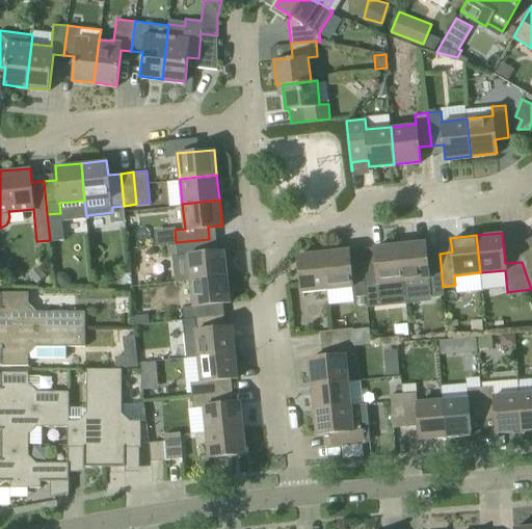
[(531,254),(522,262),(531,289),(531,288),(531,237),(528,241),(531,247),(531,254)]
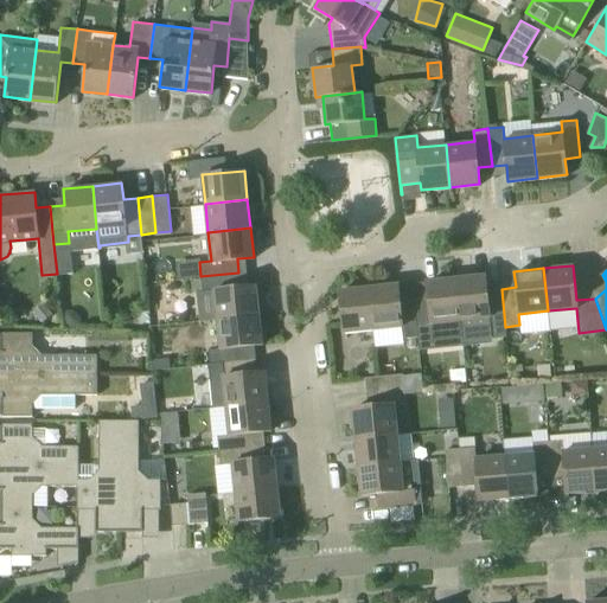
[(240,287),(238,273),(200,276),(203,292),(213,290),(217,319),(260,314),(256,284),(240,287)]
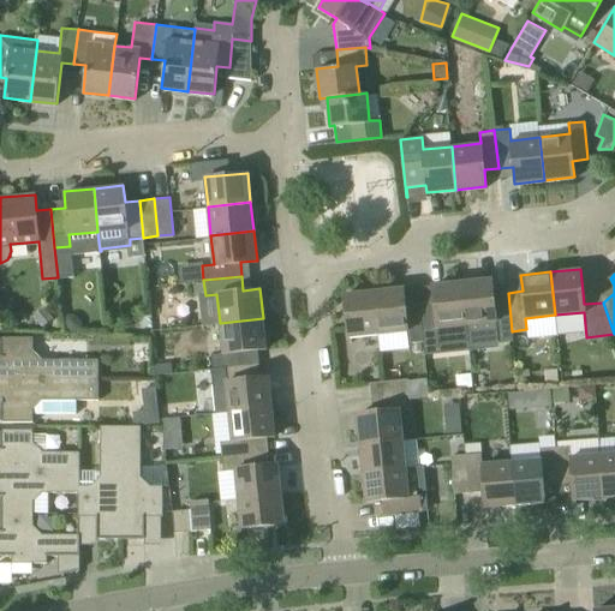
[(461,281),(466,324),(469,342),(512,337),(512,331),(508,293),(494,294),(491,277),(461,281)]
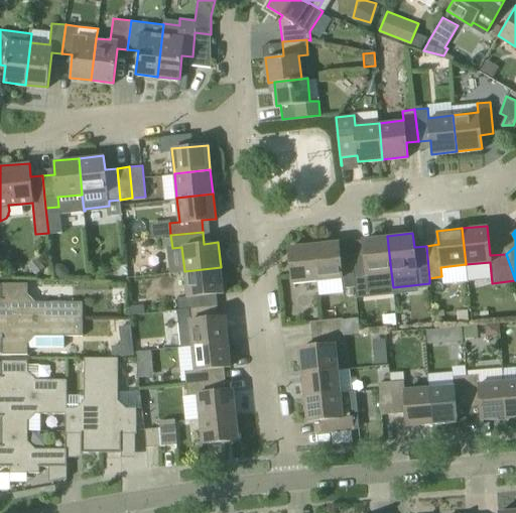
[(391,272),(387,236),(363,239),(364,252),(352,253),(355,285),(368,284),(367,274),(391,272)]
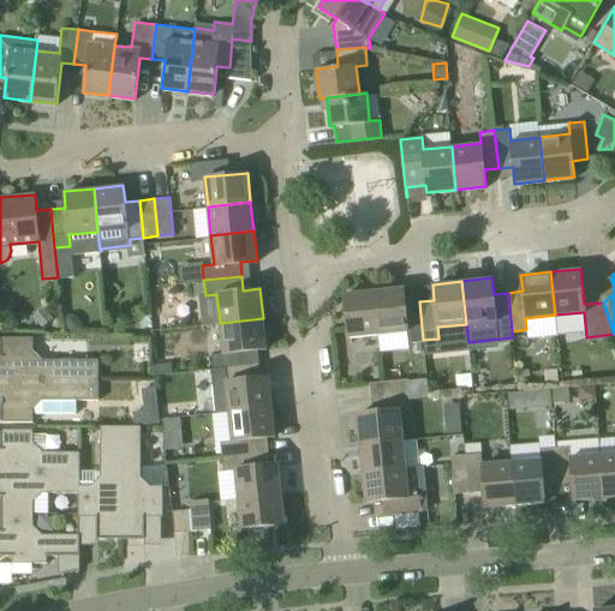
[(374,291),(378,334),(407,330),(408,342),(423,340),(419,301),(405,304),(402,287),(374,291)]
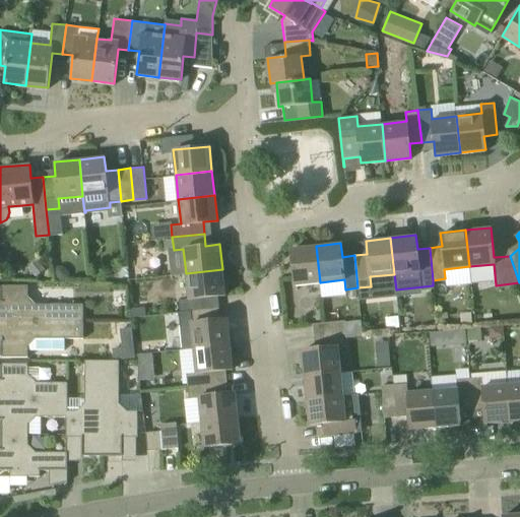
[(320,282),(316,246),(290,248),(295,284),(320,282)]
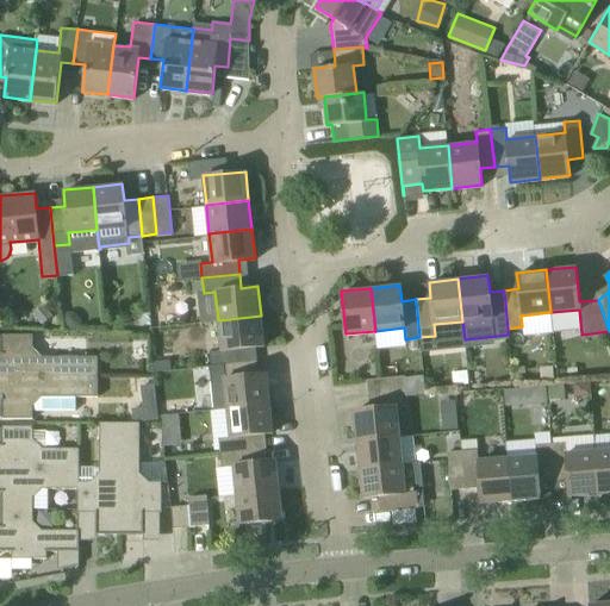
[(263,345),(261,316),(218,320),(221,349),(210,350),(211,364),(249,361),(248,347),(263,345)]
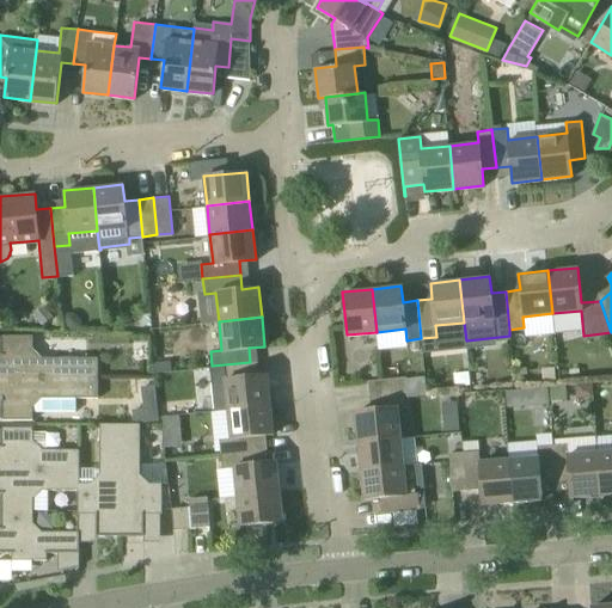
[(0,351),(0,375),(98,376),(98,356),(42,356),(32,347),(32,335),(2,335),(2,352),(0,351)]
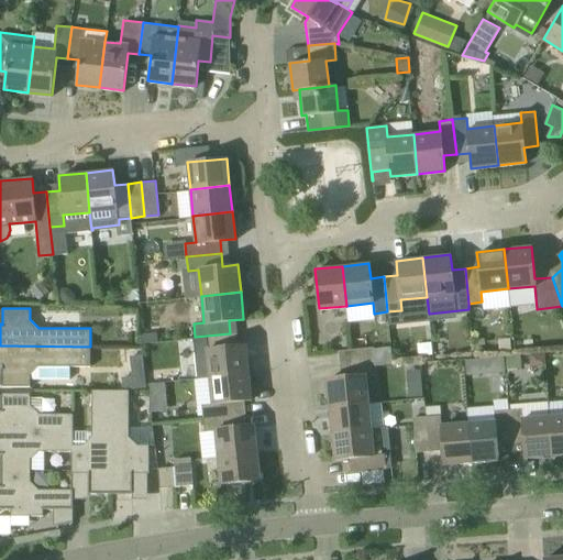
[(230,333),(195,337),(186,338),(186,347),(196,347),(196,350),(207,349),(209,376),(249,372),(246,344),(231,347),(230,333)]
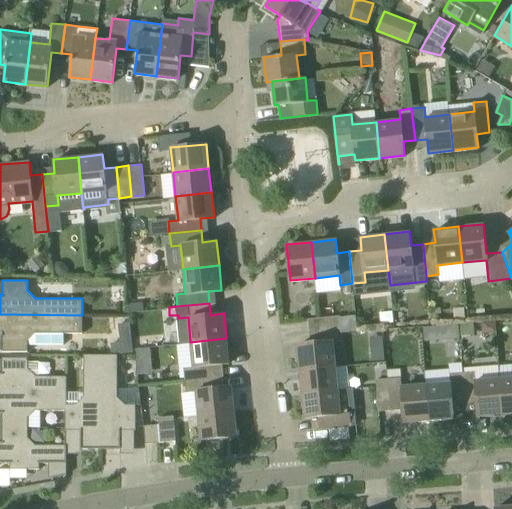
[(82,315),(0,314),(0,334),(2,335),(2,350),(27,350),(27,339),(35,332),(82,332),(82,315)]
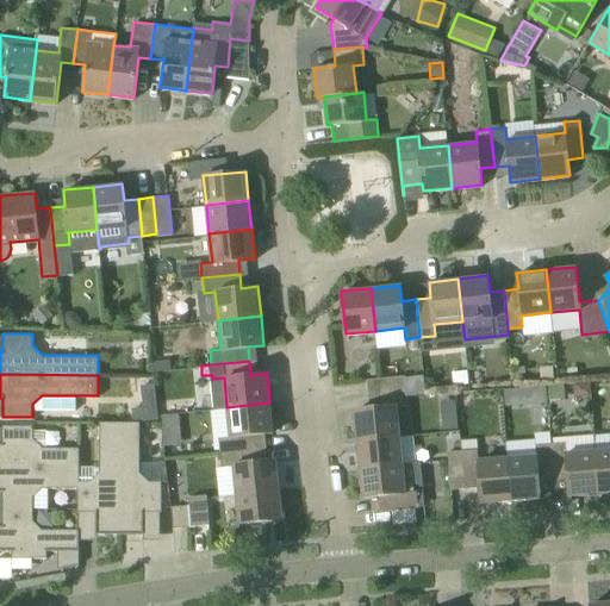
[(367,379),(368,393),(406,389),(404,375),(367,379)]
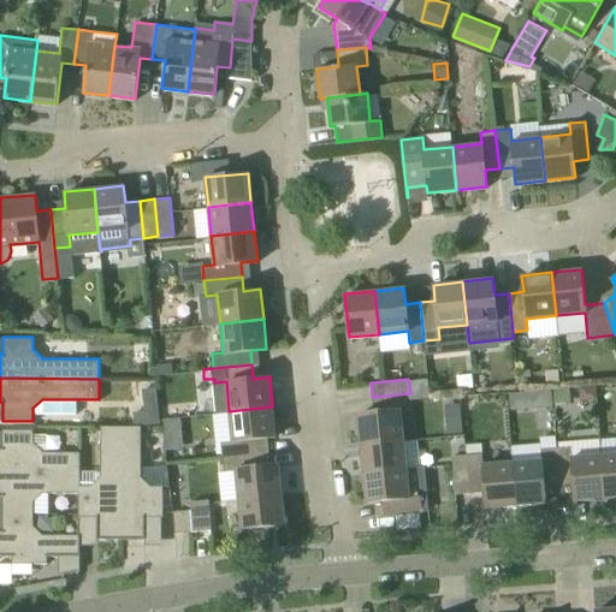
[(144,409),(132,410),(134,423),(159,421),(155,386),(142,387),(144,409)]
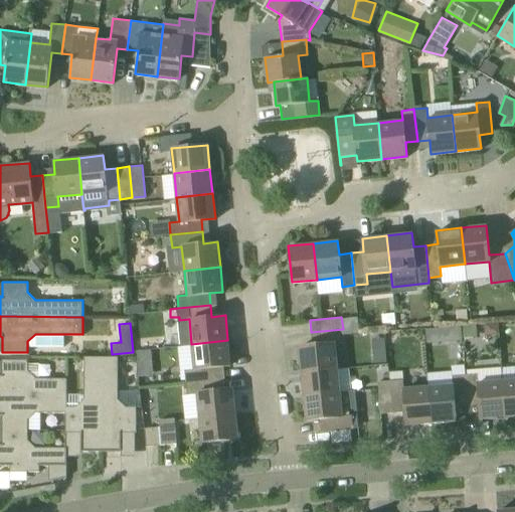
[(299,346),(301,370),(337,366),(337,364),(347,363),(344,342),(343,329),(311,332),(312,344),(299,346)]
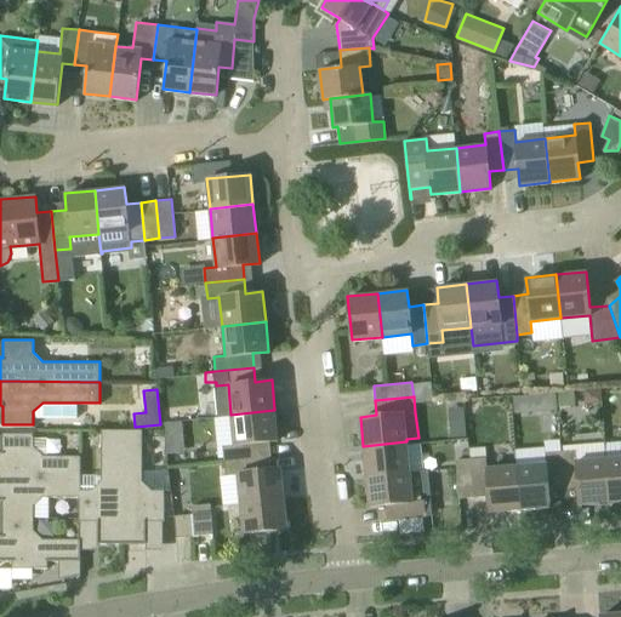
[(278,439),(274,410),(231,415),(234,444),(222,445),(224,460),(262,456),(261,441),(278,439)]
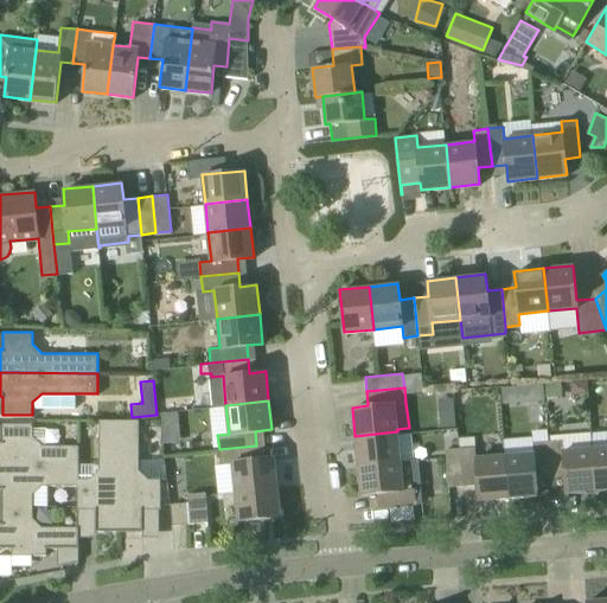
[(160,414),(161,423),(179,422),(178,412),(160,414)]
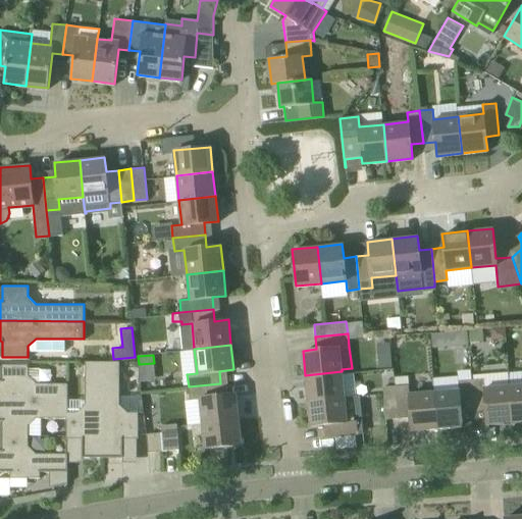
[(82,457),(102,457),(102,360),(85,360),(85,404),(77,411),(67,411),(67,434),(67,437),(82,437),(82,457)]
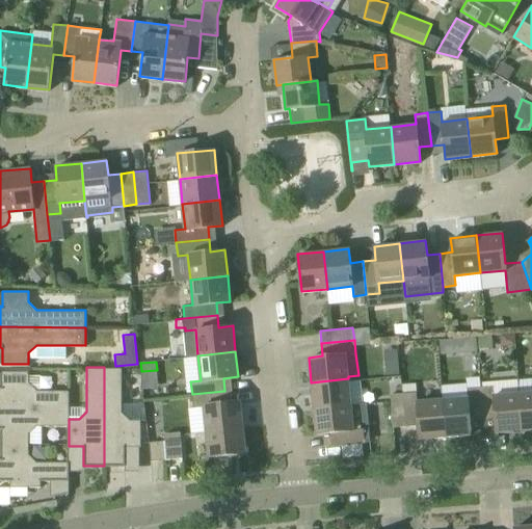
[(122,367),(104,367),(104,466),(125,466),(125,446),(139,446),(140,446),(140,419),(130,419),(122,412),(122,367)]
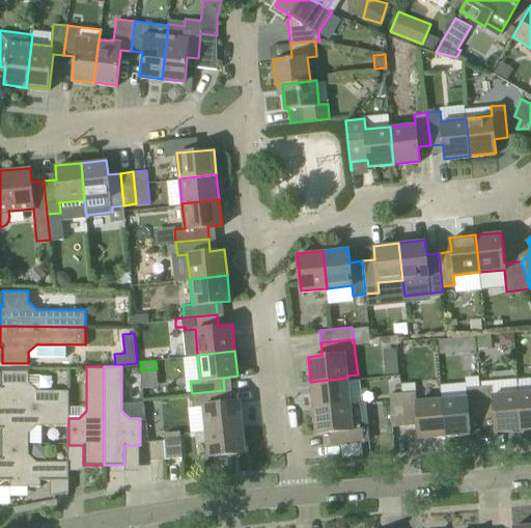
[(0,406),(68,407),(68,389),(36,389),(28,382),(28,370),(2,370),(2,386),(0,386),(0,406)]
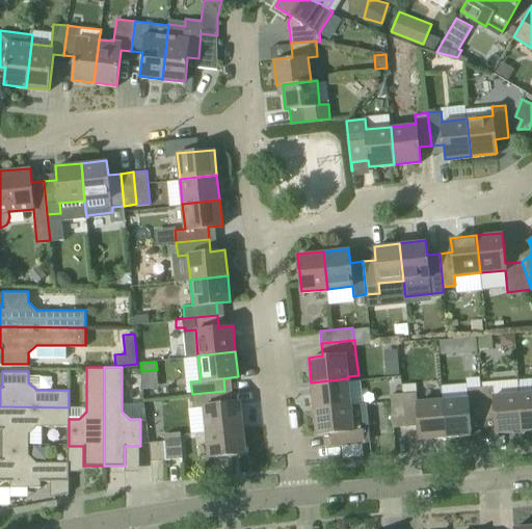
[(311,382),(314,408),(351,404),(348,378),(311,382)]
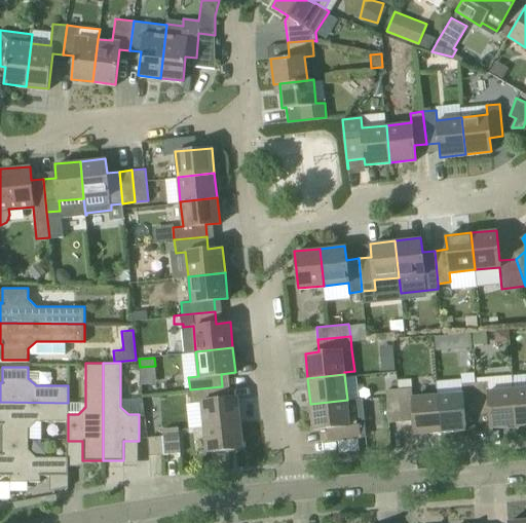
[(398,379),(398,387),(399,387),(401,420),(414,419),(415,434),(440,432),(437,395),(412,397),(411,386),(411,378),(398,379)]
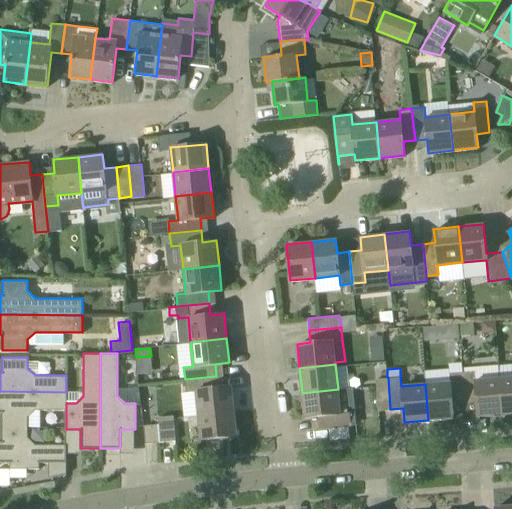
[(477,416),(502,414),(499,378),(475,380),(474,370),(462,371),(464,403),(476,402),(477,416)]
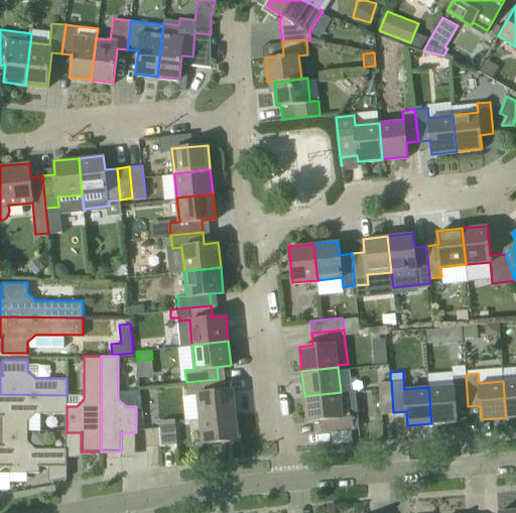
[(456,407),(468,406),(466,374),(453,375),(454,385),(428,387),(431,423),(457,421),(456,407)]
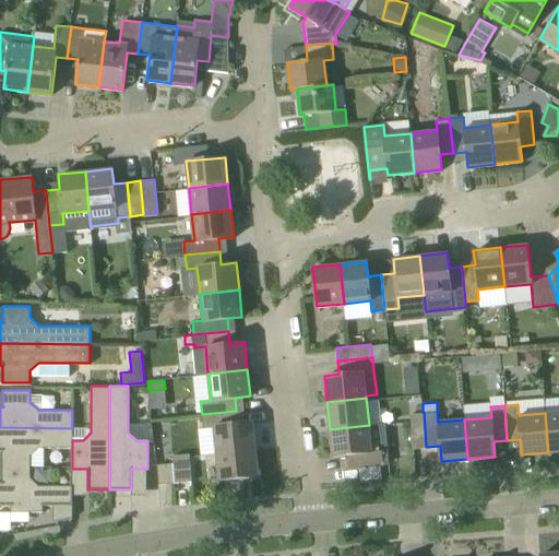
[(238,423),(236,411),(202,414),(203,427),(213,426),(216,452),(256,449),(252,422),(238,423)]
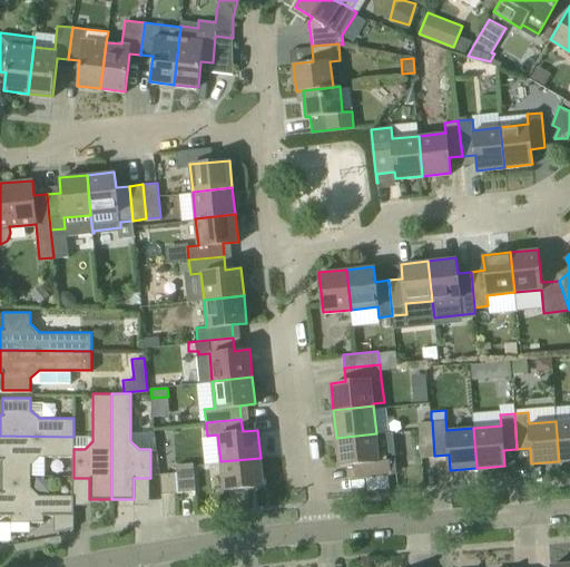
[(569,419),(556,421),(559,461),(569,459),(569,419)]
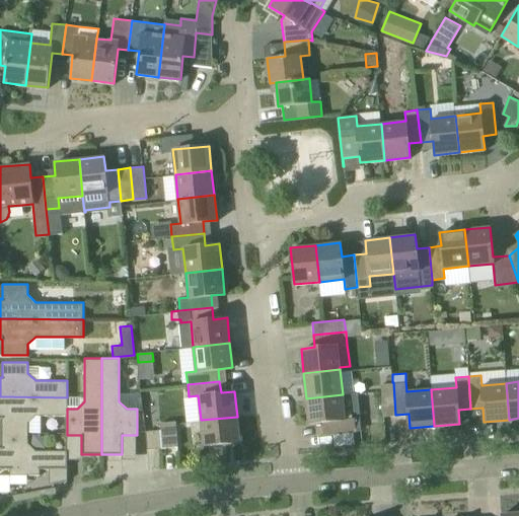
[(383,416),(395,415),(393,382),(392,382),(380,383),(383,416)]
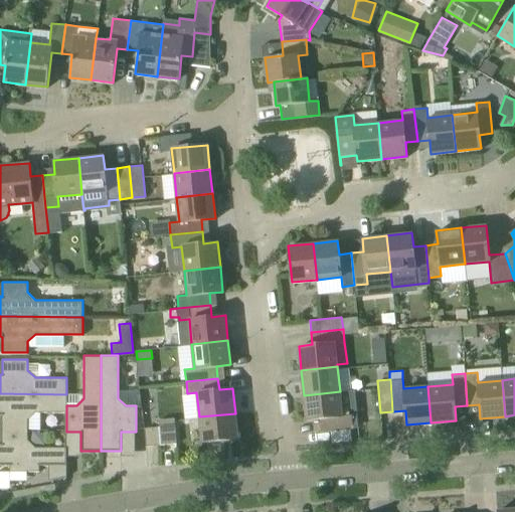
[(355,389),(340,391),(304,395),(306,419),(320,418),(321,430),(315,431),(315,432),(353,428),(352,414),(357,414),(355,389)]
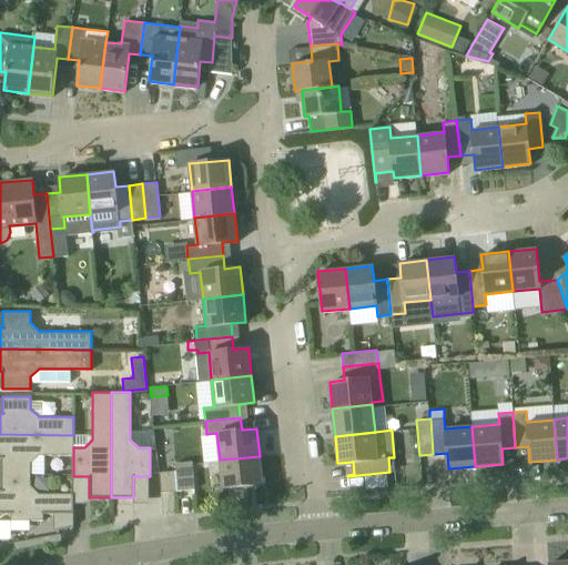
[(2,473),(30,473),(30,462),(39,454),(72,454),(72,473),(73,473),(73,447),(73,435),(0,434),(0,456),(2,457),(2,473)]
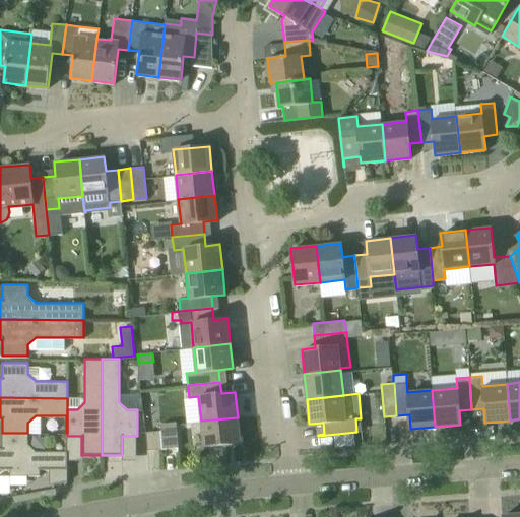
[(238,417),(201,421),(203,446),(209,445),(211,461),(223,460),(221,444),(240,442),(238,417)]
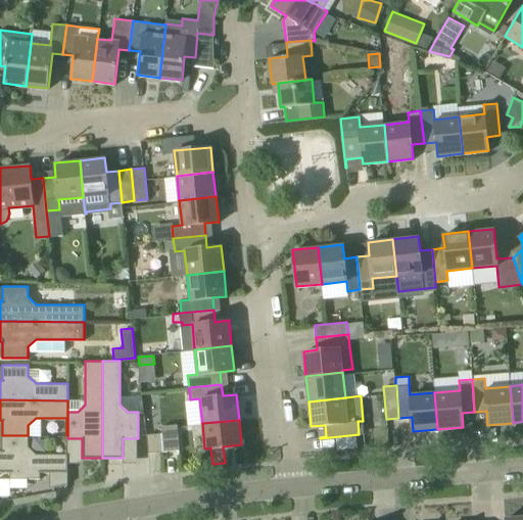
[(179,450),(177,424),(161,425),(161,432),(162,451),(179,450)]
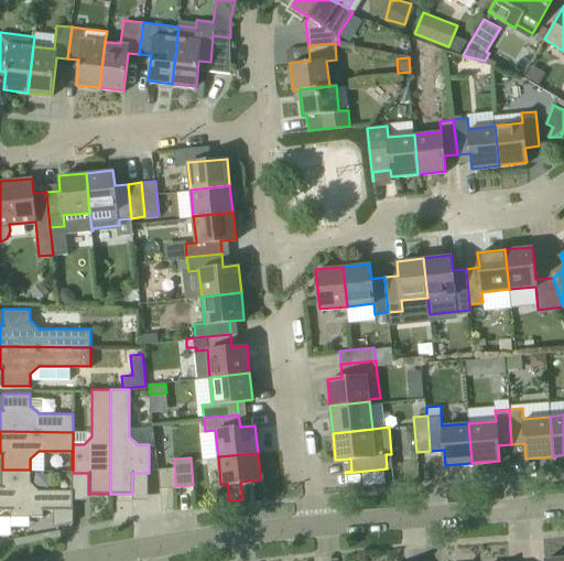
[(174,466),(159,467),(160,488),(175,486),(174,466)]
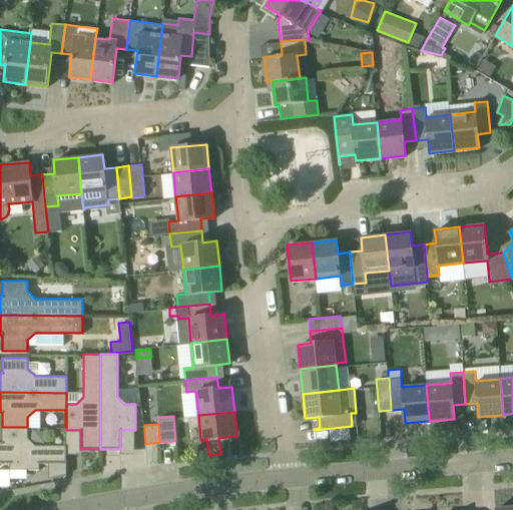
[(66,427),(65,427),(65,445),(35,445),(27,437),(27,427),(2,427),(2,442),(0,441),(0,462),(10,462),(10,467),(10,469),(39,469),(39,467),(38,467),(38,463),(48,462),(48,477),(66,474),(66,445),(66,430),(66,427)]
